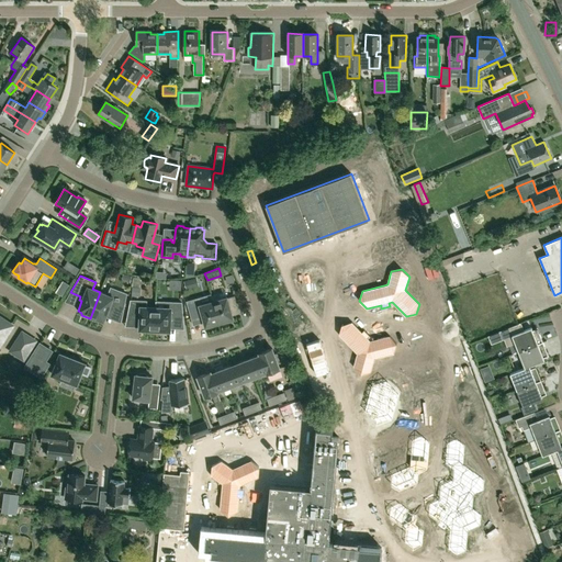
[(100,292),(90,318),(99,322),(99,319),(103,321),(108,311),(112,308),(122,313),(122,312),(126,293),(110,288),(108,295),(100,292)]
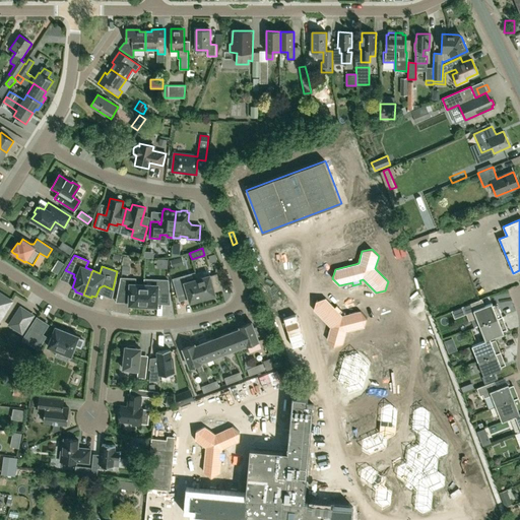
[(197,278),(203,301),(206,299),(208,299),(210,298),(210,296),(215,295),(212,286),(219,284),(216,274),(209,276),(209,275),(197,278)]
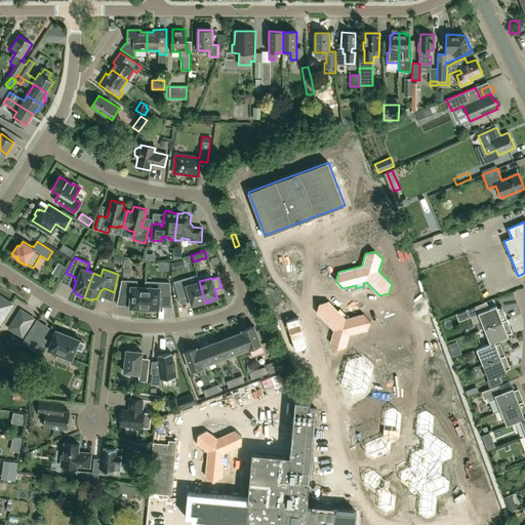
[(144,308),(145,286),(137,286),(137,281),(122,280),(120,294),(130,295),(130,310),(138,310),(138,308),(144,308)]
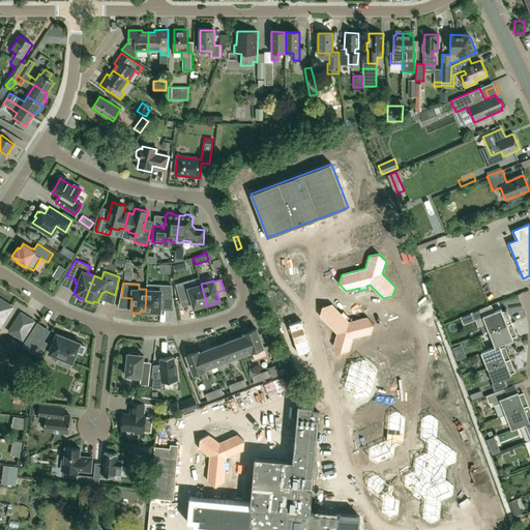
[(147,284),(146,289),(145,311),(151,312),(151,314),(159,314),(160,299),(173,300),(172,285),(156,285),(147,284)]
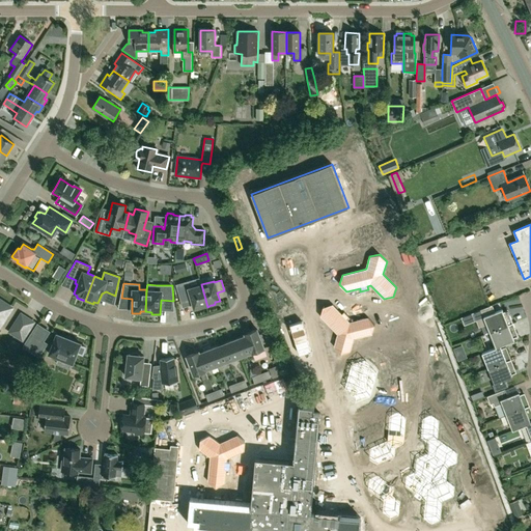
[(207,307),(201,284),(188,288),(187,284),(179,286),(184,301),(190,299),(191,300),(194,308),(199,307),(199,308),(202,308),(204,307),(207,307)]
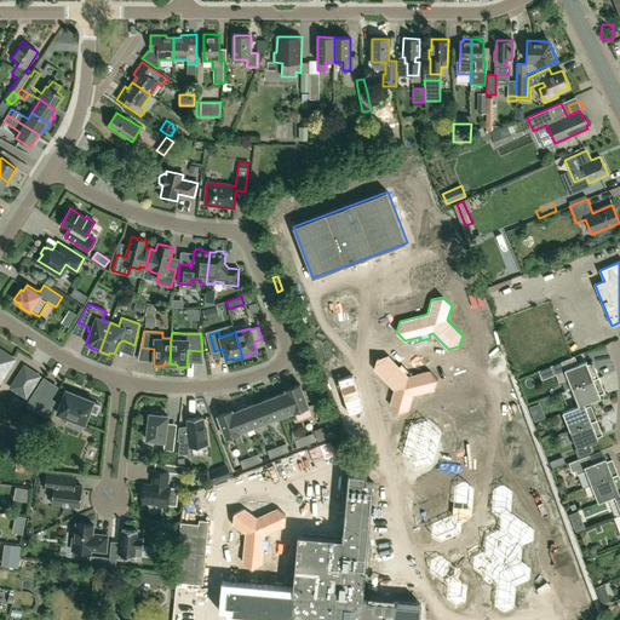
[(0,379),(12,360),(0,351),(0,379)]
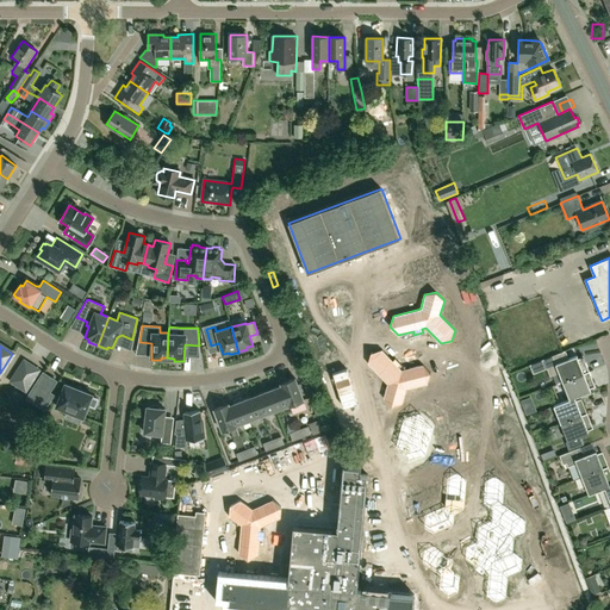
[(402,369),(399,367),(402,365),(396,358),(393,361),(383,349),(371,353),(368,363),(387,384),(384,398),(392,406),(403,404),(406,390),(428,384),(431,373),(423,365),(402,369)]
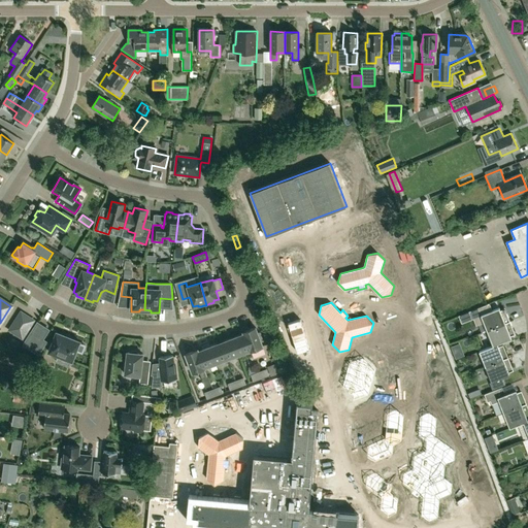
[(487,330),(509,321),(506,311),(501,314),(499,307),(485,314),(482,306),(470,310),(476,325),(484,322),(487,330)]
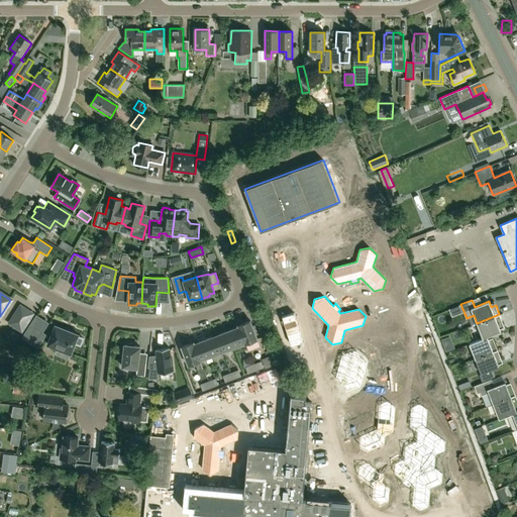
[(21,330),(32,314),(20,306),(9,323),(21,330)]
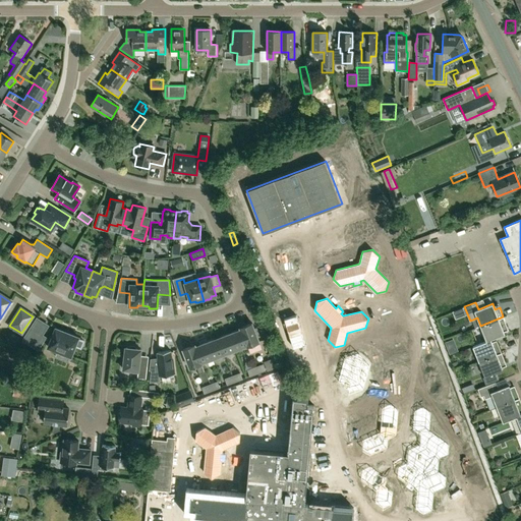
[(486,341),(490,339),(505,334),(502,328),(507,326),(503,316),(480,326),(486,341)]
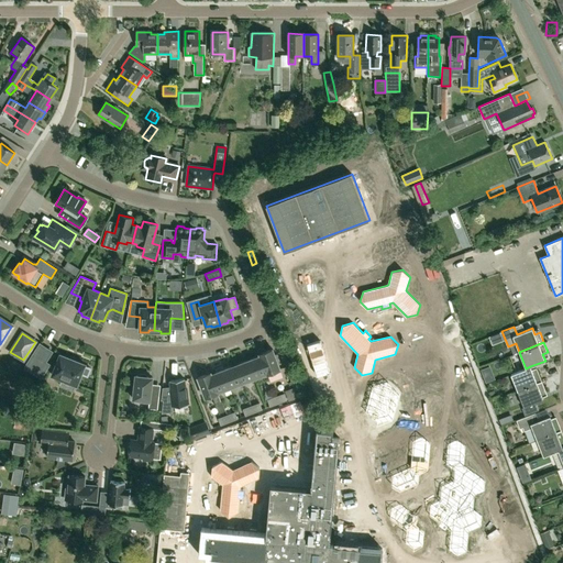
[(260,354),(267,374),(279,370),(277,363),(280,362),(277,354),(274,355),(272,350),(260,354)]
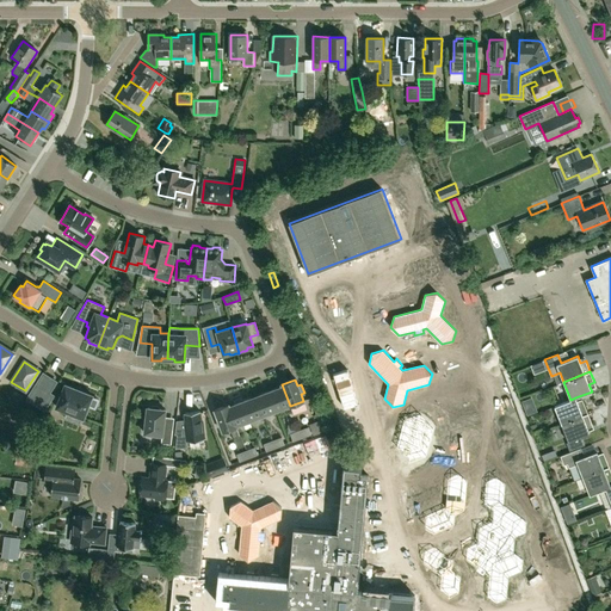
[(43,409),(53,395),(36,384),(26,399),(43,409)]
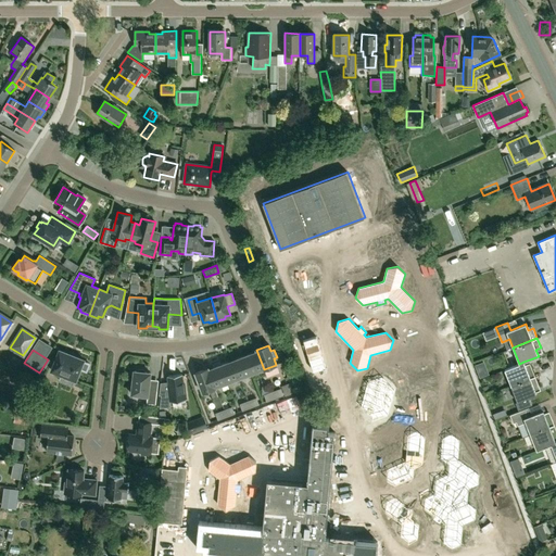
[(68,354),(59,350),(51,370),(61,375),(59,381),(73,387),(75,380),(79,369),(86,371),(89,364),(83,362),(84,359),(74,356),(75,355),(68,353),(68,354)]
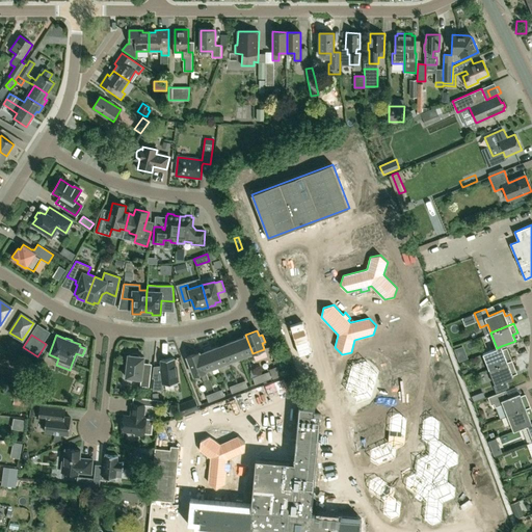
[(251,353),(253,353),(245,335),(244,335),(245,337),(234,341),(240,356),(250,352),(251,353)]
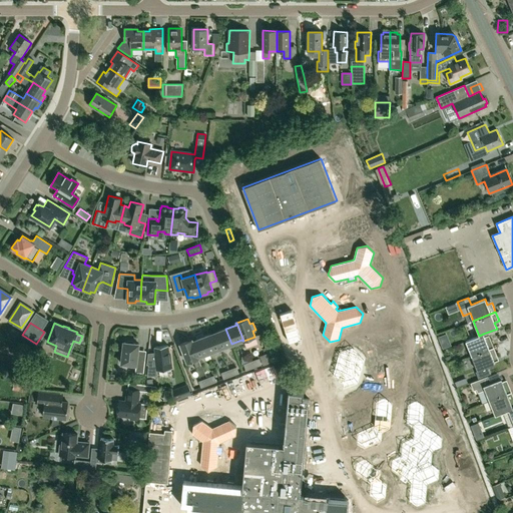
[(219,348),(231,344),(225,329),(214,333),(219,348)]
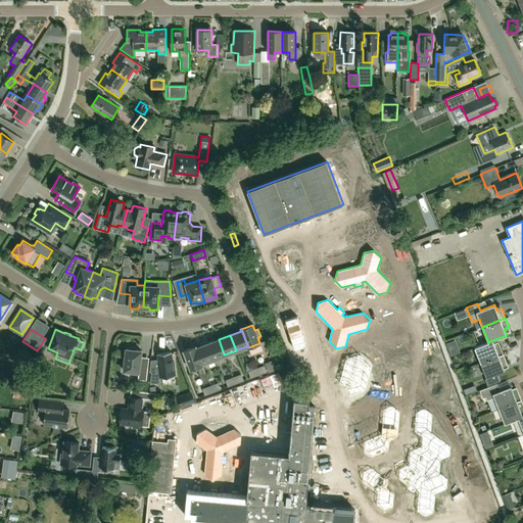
[(212,359),(224,354),(219,339),(207,343),(212,359)]
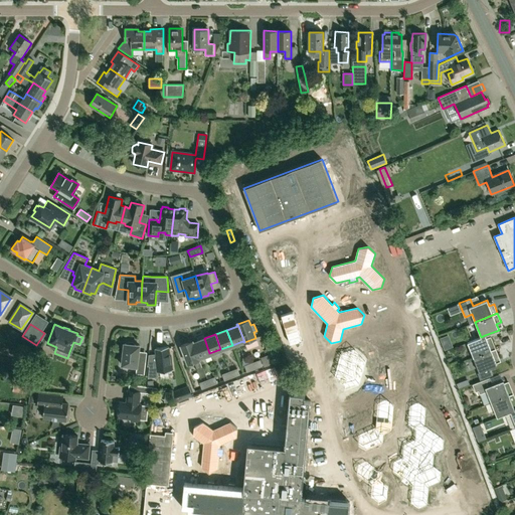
[(445,350),(453,347),(449,335),(440,338),(445,350)]
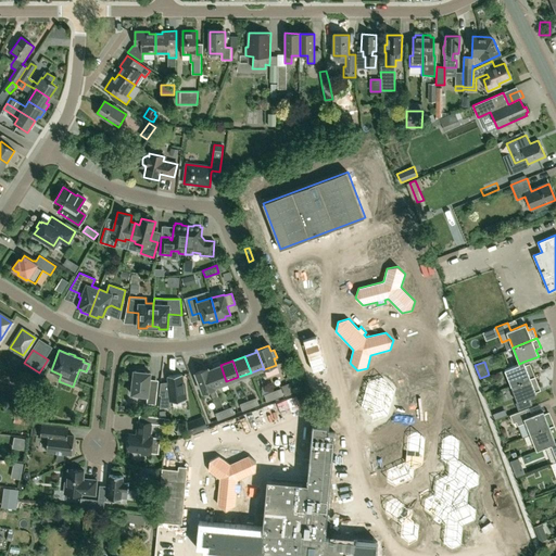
[(510,387),(535,377),(531,366),(527,368),(523,362),(519,364),(504,369),(510,387)]
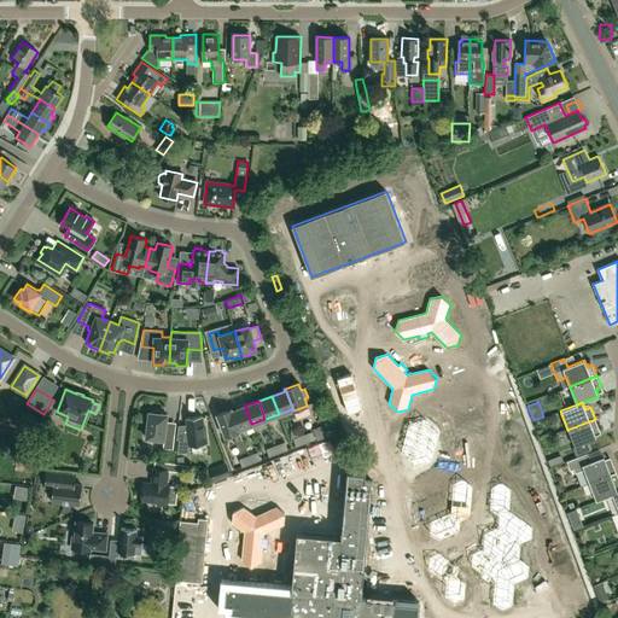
[(239,429),(251,424),(245,406),(232,410),(239,429)]
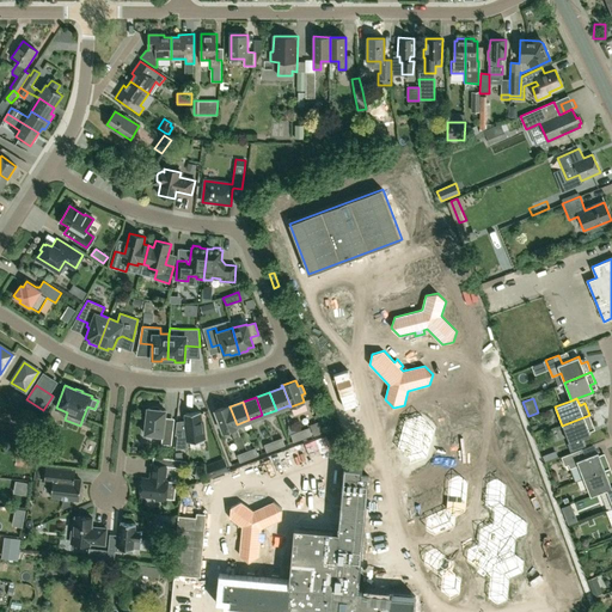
[(173,430),(164,429),(166,410),(160,410),(158,407),(152,405),(151,409),(148,408),(145,434),(163,435),(161,444),(172,445),(173,430)]
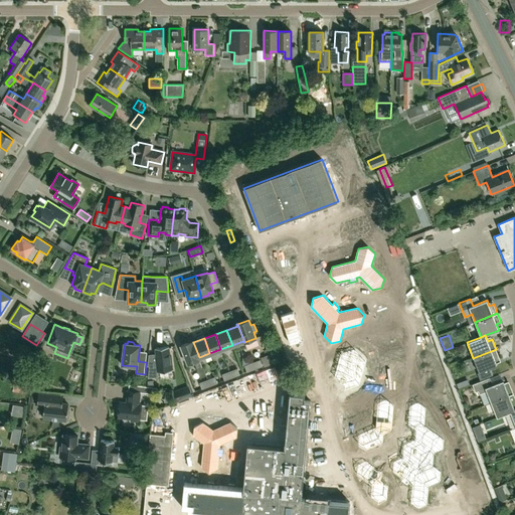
[(197,368),(202,366),(199,357),(193,342),(192,341),(180,345),(187,364),(194,361),(197,368)]
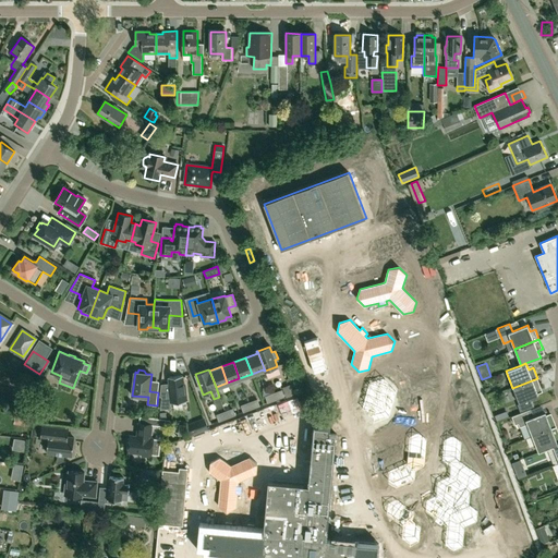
[(169,395),(161,396),(160,409),(171,408),(171,402),(187,400),(186,384),(184,384),(184,376),(168,377),(169,386),(168,386),(169,395)]
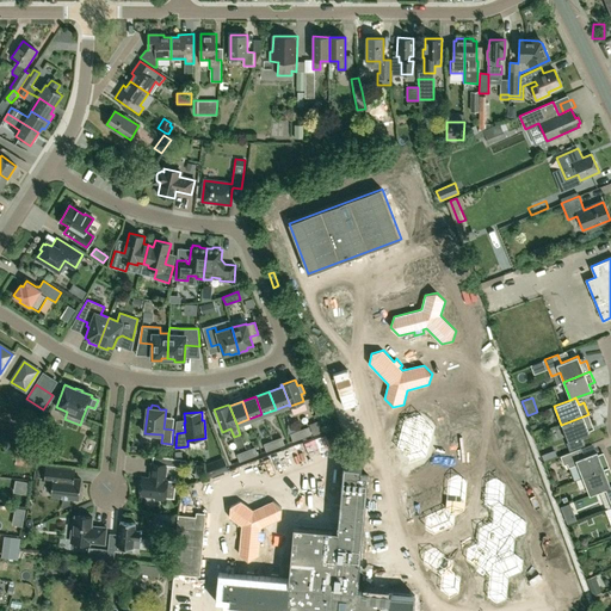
[(421,414),(403,419),(396,448),(409,461),(426,456),(434,427),(421,414)]
